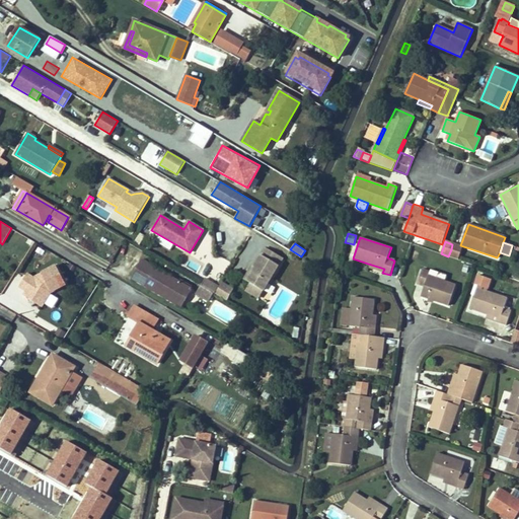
[(462,247),(452,244),(451,249),(461,252),(462,247)]
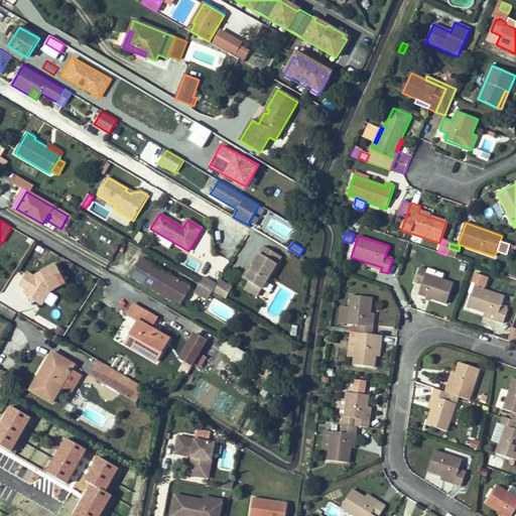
[(264,246),(252,265),(253,266),(246,279),(249,281),(262,289),(281,257),(264,246)]
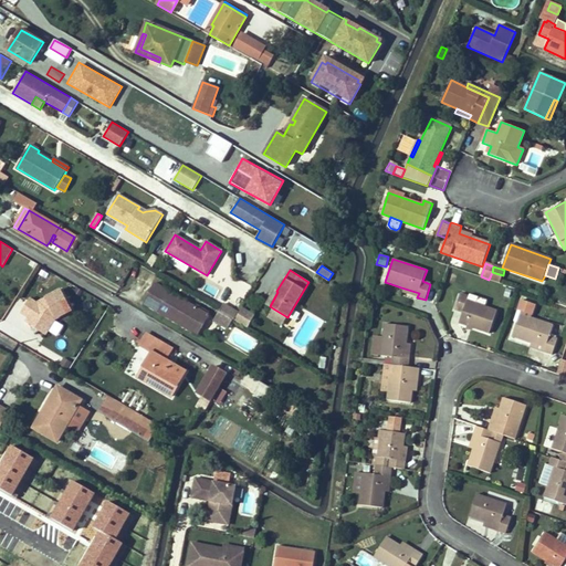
[(503,275),(492,272),(489,280),(500,283),(503,275)]
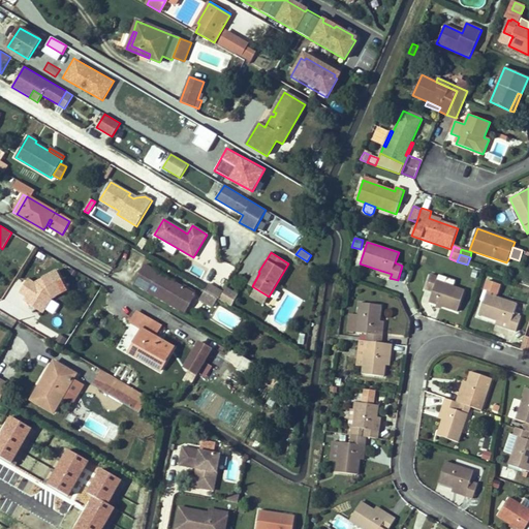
[(145,265),(142,270),(160,281),(163,276),(145,265)]
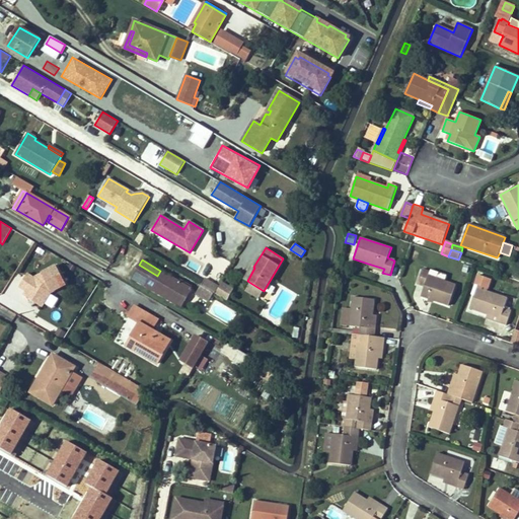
[(41,306),(49,291),(66,283),(57,264),(33,275),(32,277),(25,272),(17,285),(24,290),(22,294),(41,306)]
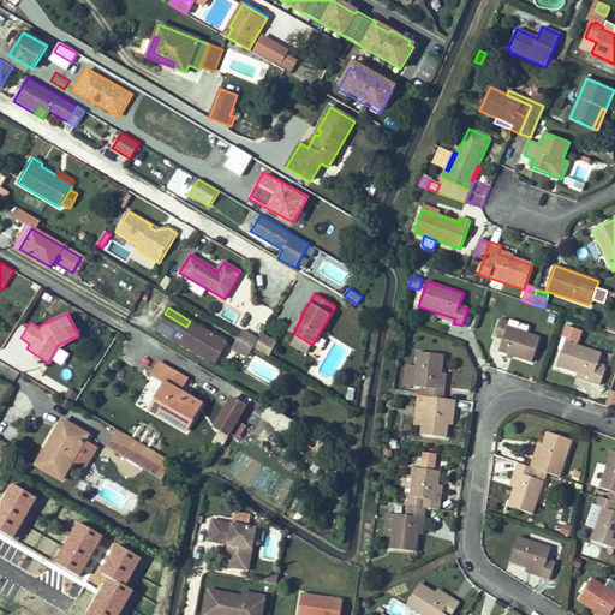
[(165,314),(155,329),(215,364),(221,354),(214,351),(221,339),(190,321),(186,327),(165,314)]
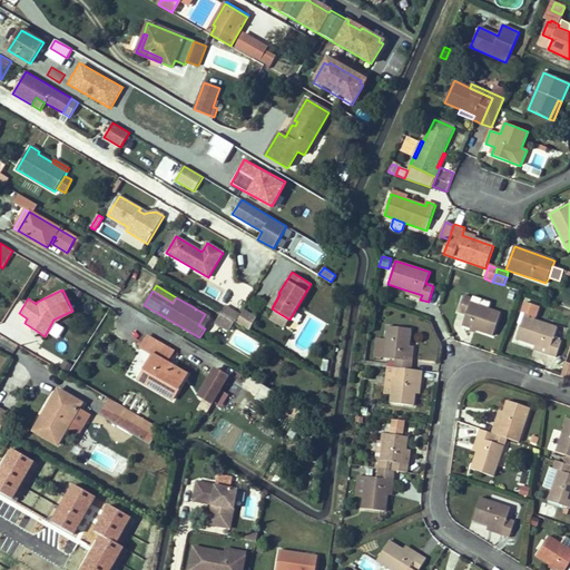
[(272,308),(279,294),(278,293),(277,292),(268,307),(272,308)]
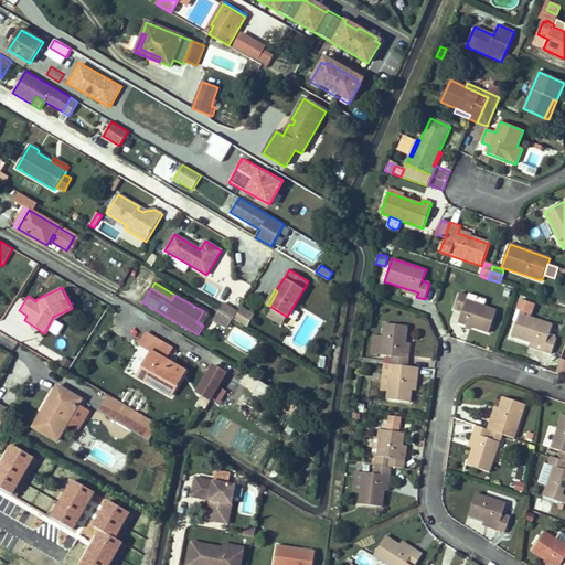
[(468,296),(460,294),(455,309),(462,311),(458,322),(489,333),(497,310),(484,306),(466,300),(468,296)]
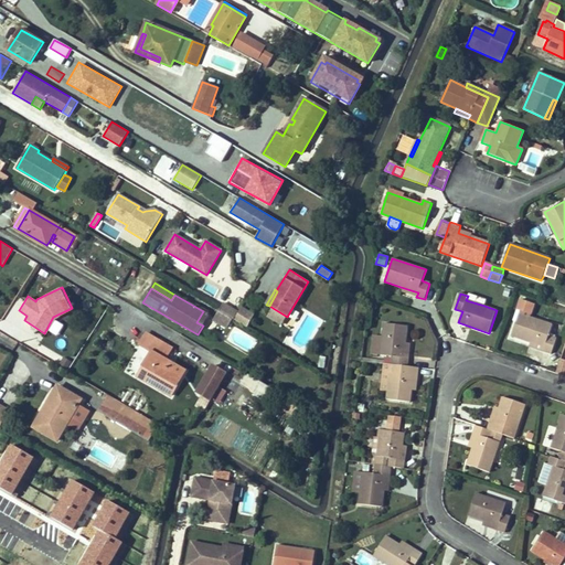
[(487,299),(468,294),(468,296),(466,300),(484,306),(487,299)]
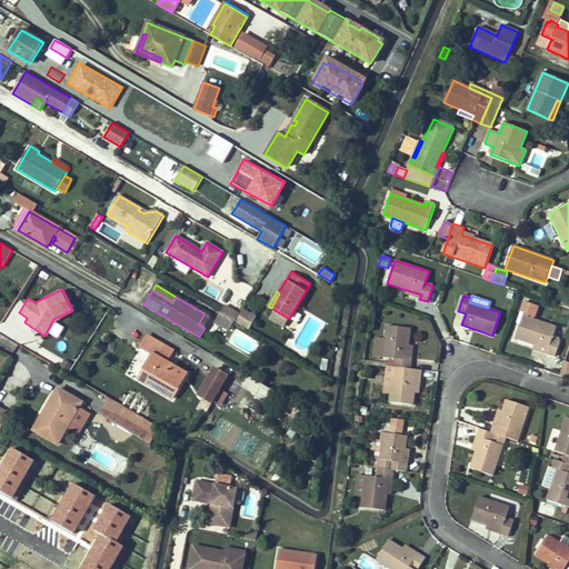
[(525,301),(521,312),(535,317),(538,306),(525,301)]
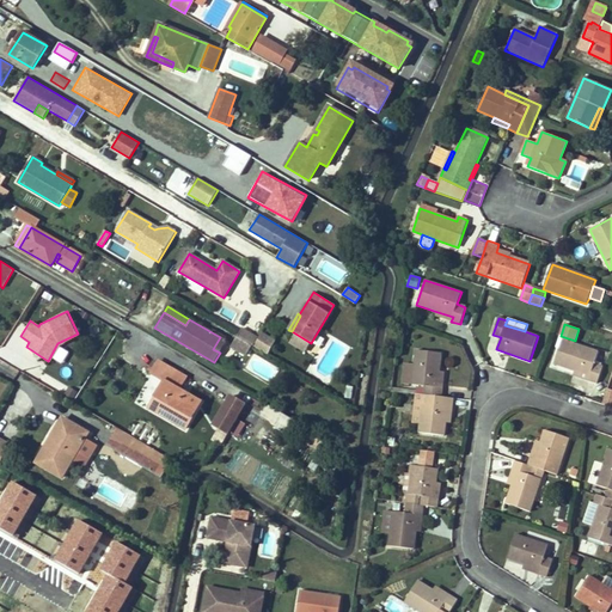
[(258,338),(242,329),(237,336),(252,346),(254,347),(258,338)]
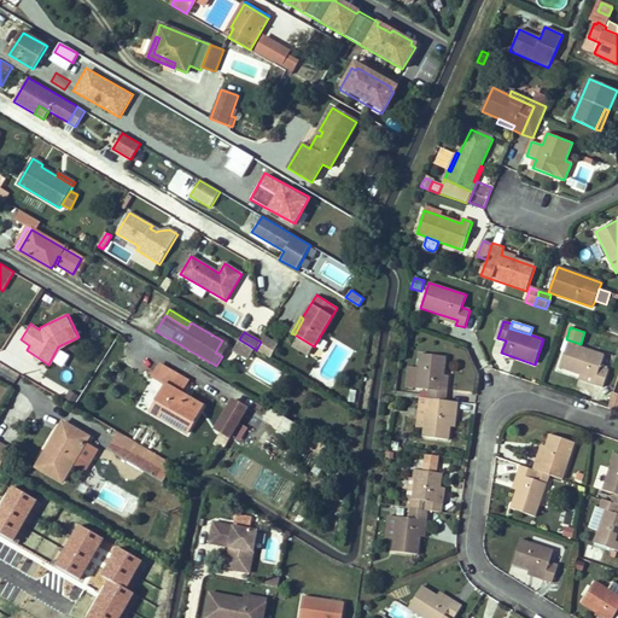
[(264,337),(257,350),(270,357),(278,344),(264,337)]
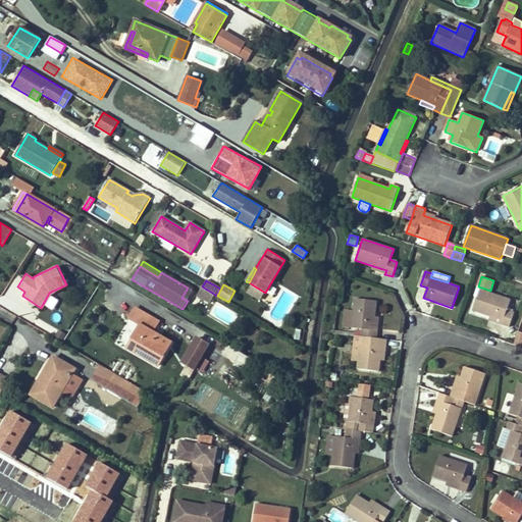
[(265,293),(252,284),(248,292),(260,300),(265,293)]
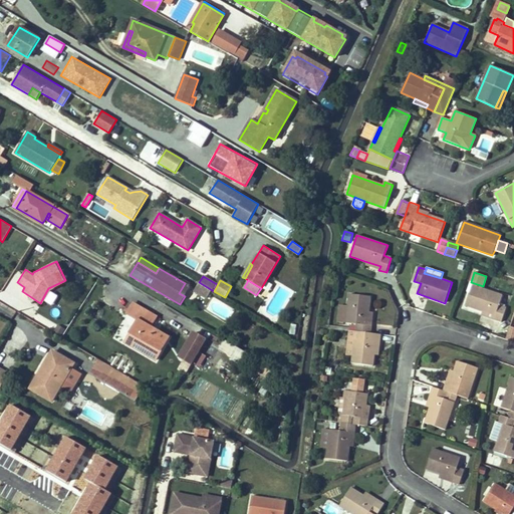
[(212,290),(199,282),(194,290),(207,298),(212,290)]
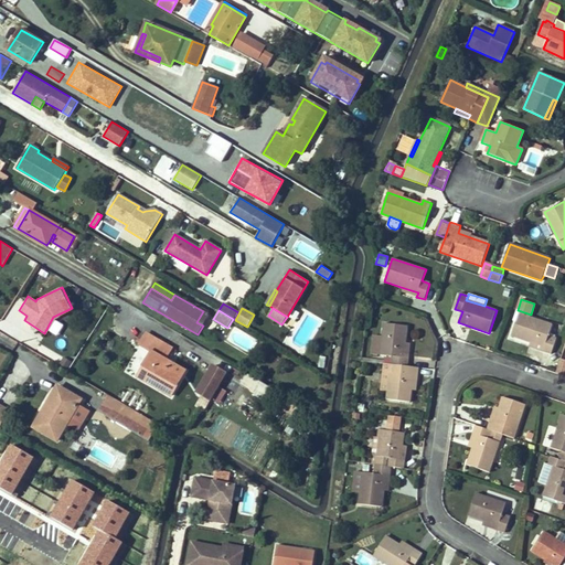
[(210,315),(203,311),(196,322),(203,326),(210,315)]
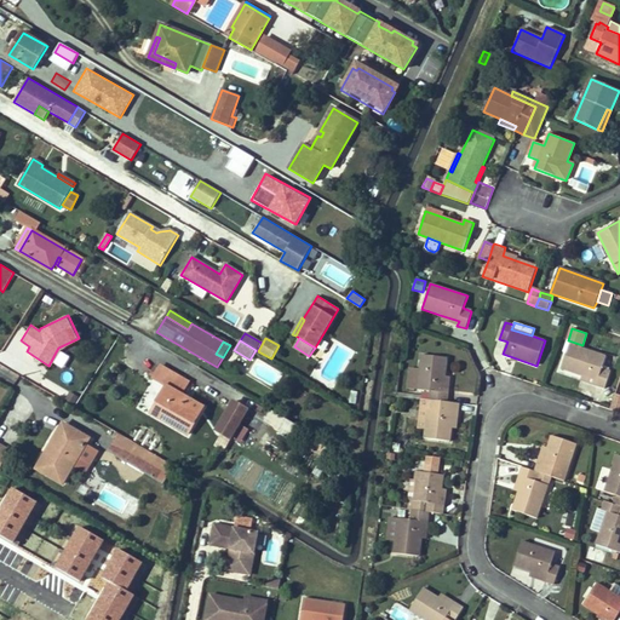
[(569,344),(561,369),(583,377),(597,382),(596,385),(604,389),(610,372),(602,368),(607,356),(569,344)]
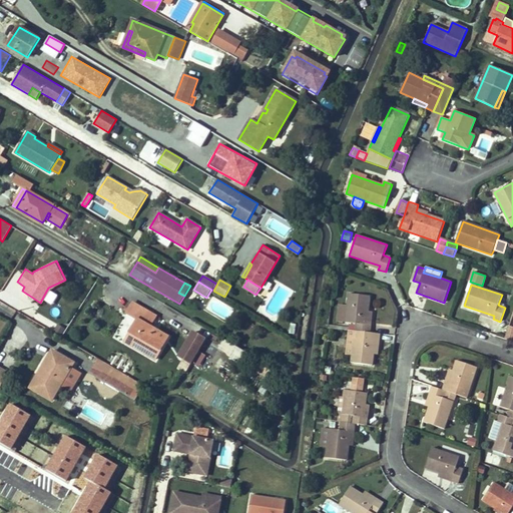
[(346,323),(350,323),(349,331),(354,332),(370,333),(371,326),(367,325),(369,312),(371,297),(349,294),(348,306),(346,323)]
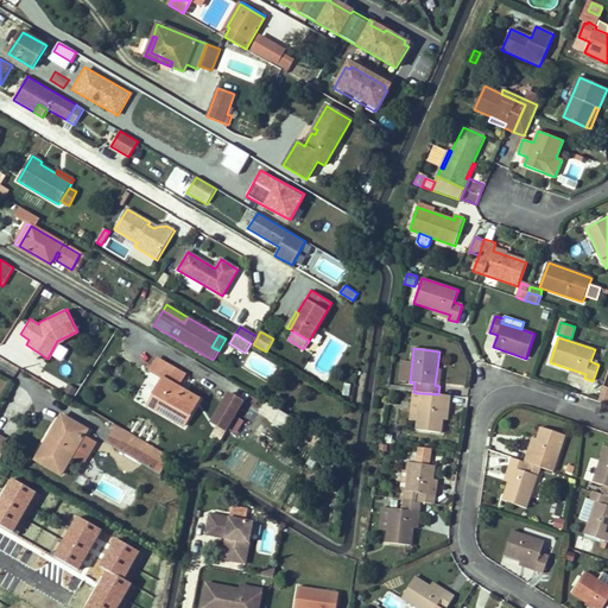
[(185,374),(158,359),(150,372),(163,379),(150,401),(165,410),(163,413),(184,426),(200,399),(178,387),(185,374)]
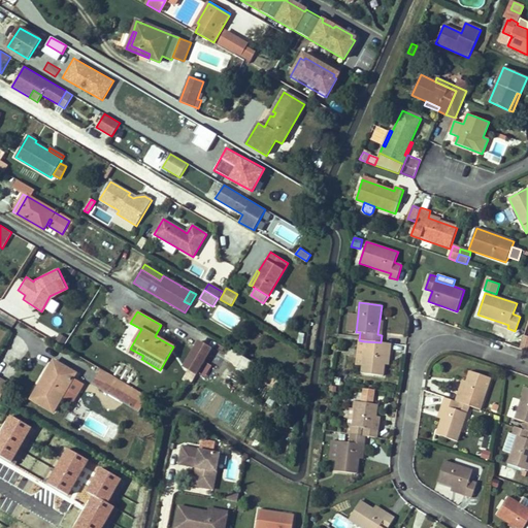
[(348,331),(356,332),(358,315),(350,314),(348,331)]
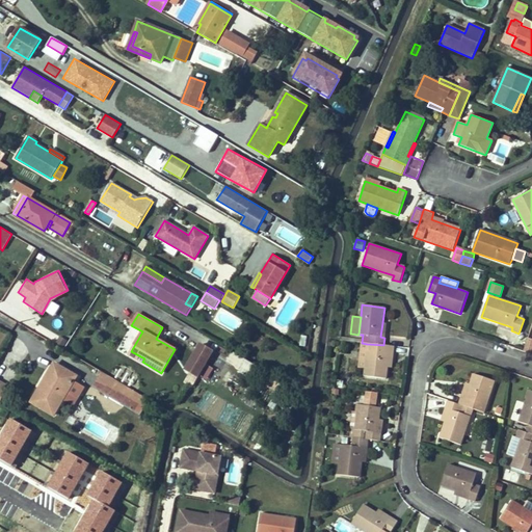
[(367,344),(362,343),(358,367),(365,368),(367,344)]
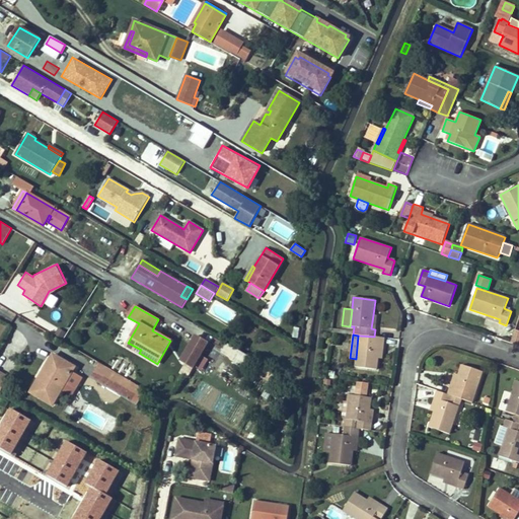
[(181,361),(193,367),(207,343),(196,336),(181,361)]
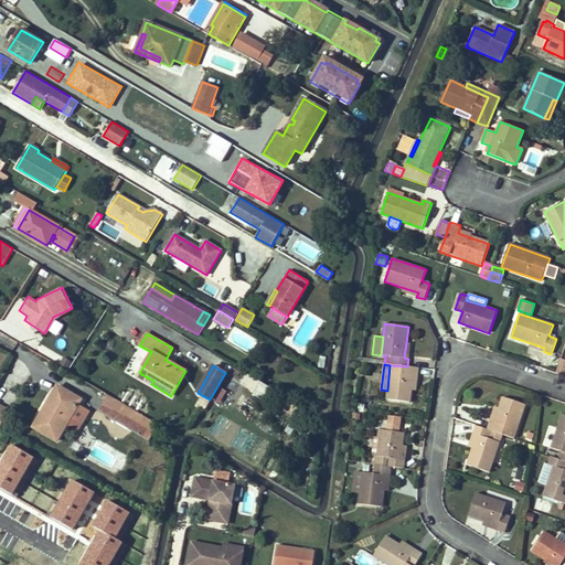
[(418,369),(407,366),(390,365),(387,391),(386,400),(411,403),(412,391),(414,376),(418,376),(418,369)]
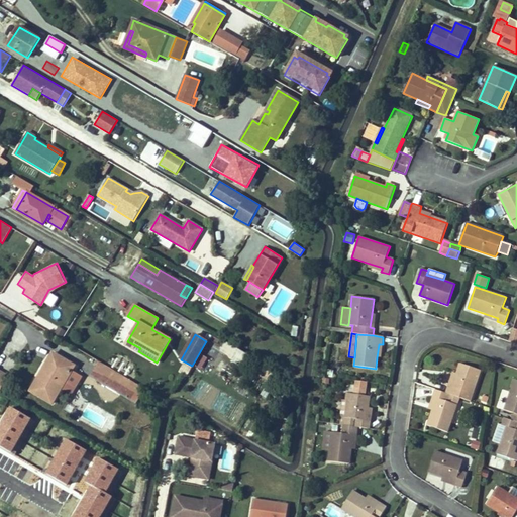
[(140,348),(127,341),(126,344),(138,351),(140,348)]
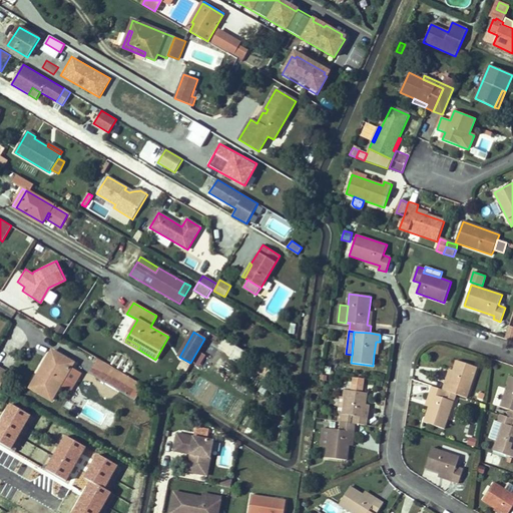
[(246,353),(224,340),(219,348),(229,354),(228,355),(241,363),(246,353)]
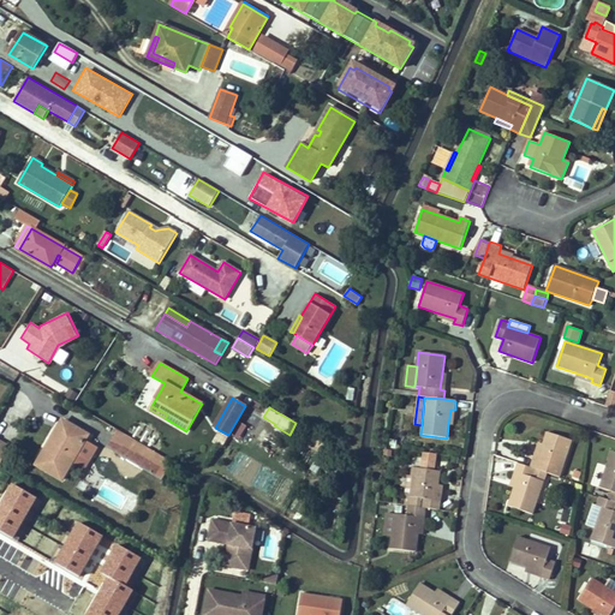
[(49,449),(65,422),(63,419),(46,448),(49,449)]
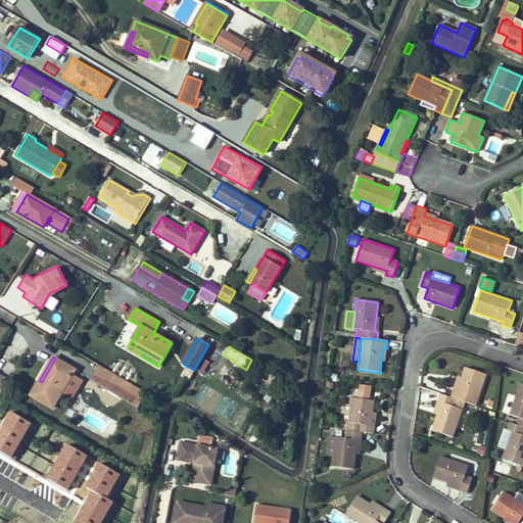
[(75,370),(55,359),(42,382),(39,381),(31,395),(53,409),(62,392),(72,375),(75,370)]
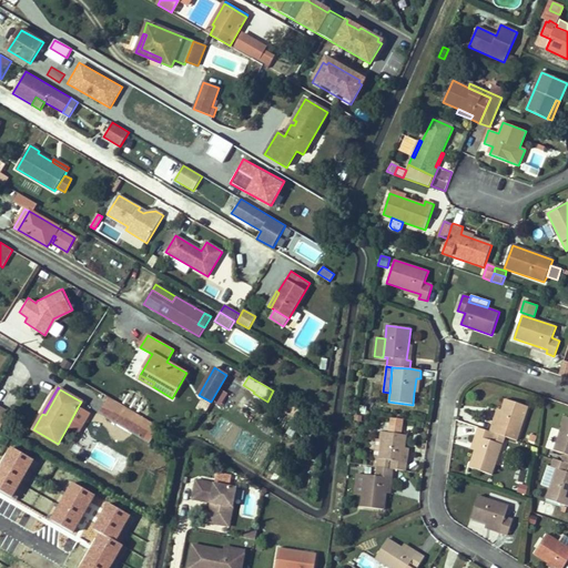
[(222,406),(227,392),(219,389),(214,404),(222,406)]
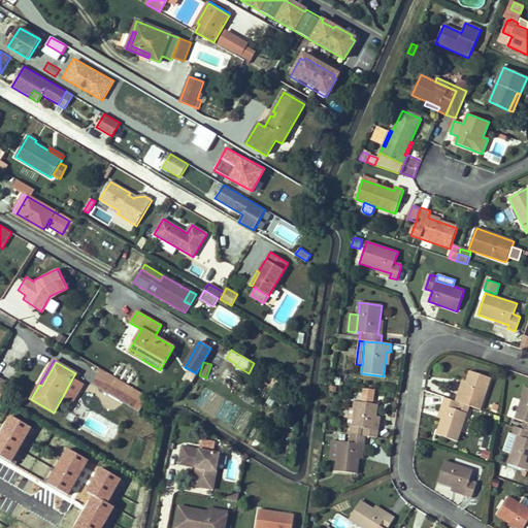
[(139,411),(147,397),(98,367),(96,372),(98,373),(92,384),(107,393),(109,391),(120,397),(123,402),(139,411)]
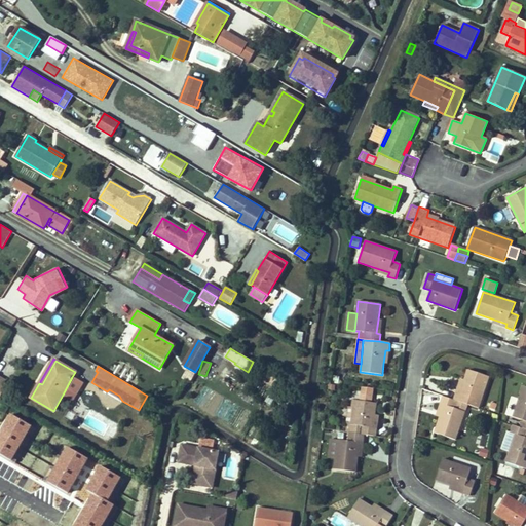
[(273,387),(279,377),(266,369),(260,379),(273,387)]
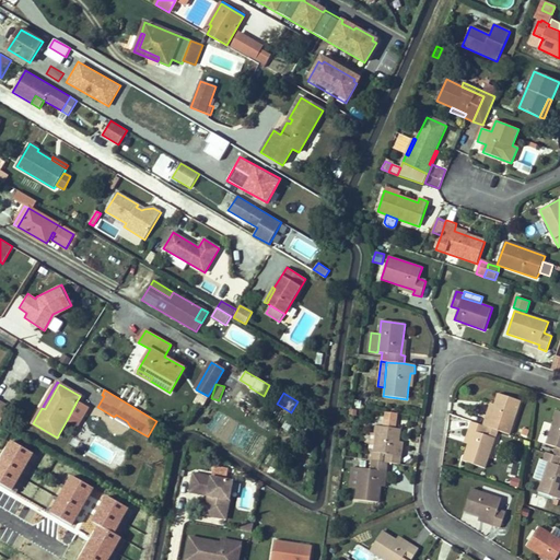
[(486,418),(483,426),(498,431),(510,434),(521,401),(499,394),(494,405),(490,419),(486,418)]
